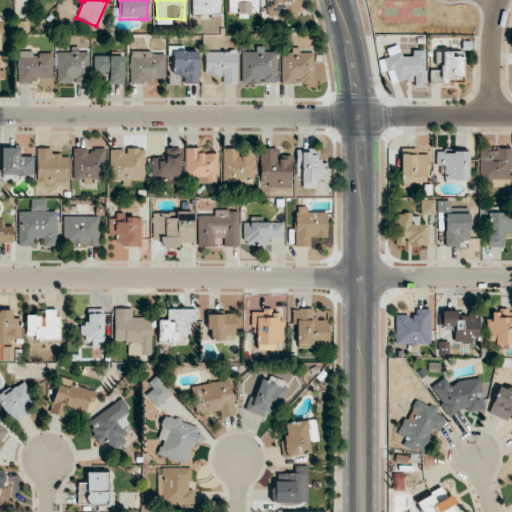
[(191,0),(192,15),(220,15),(220,0),(191,0)]
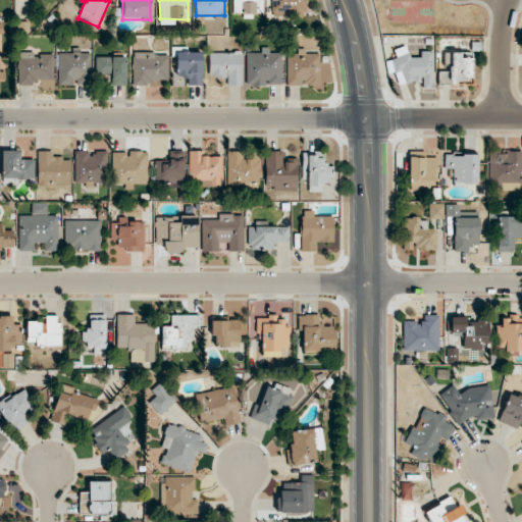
[(263,14),(262,0),(231,0),(232,13),(263,14)]
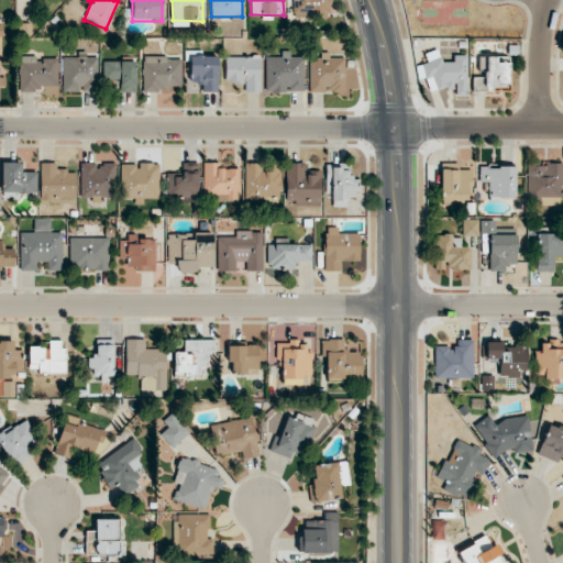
[(293,0),(293,18),(330,18),(330,0),(293,0)]
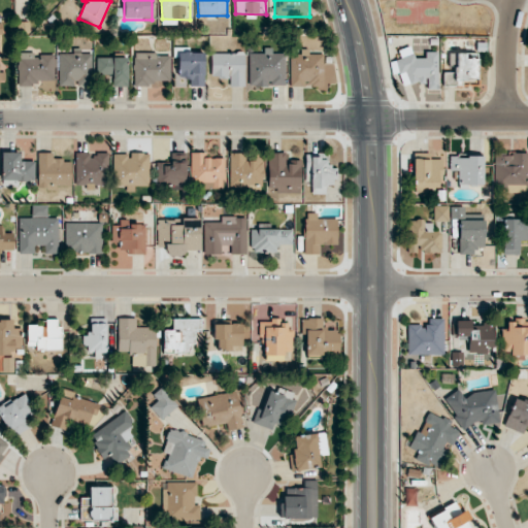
[(249,54),(250,87),(286,87),(285,54),(273,54),(273,48),(264,48),(264,54),(249,54)]
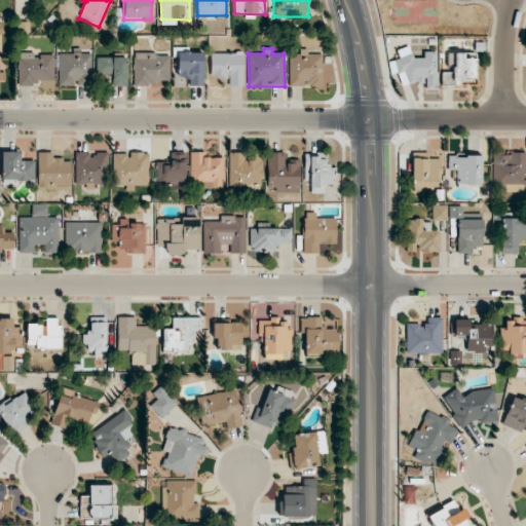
[(437,51),(423,51),(423,58),(411,58),(411,48),(398,48),(398,60),(389,60),(388,73),(400,73),(400,83),(424,83),(424,89),(436,89),(437,51)]
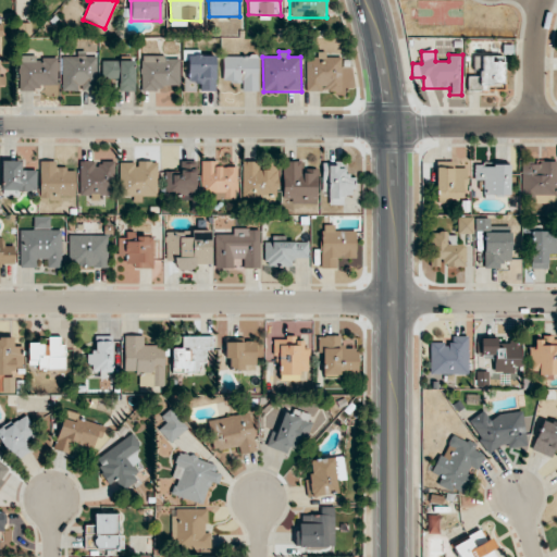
[(62,54),(62,91),(96,91),(97,57),(86,57),(86,56),(62,54)]
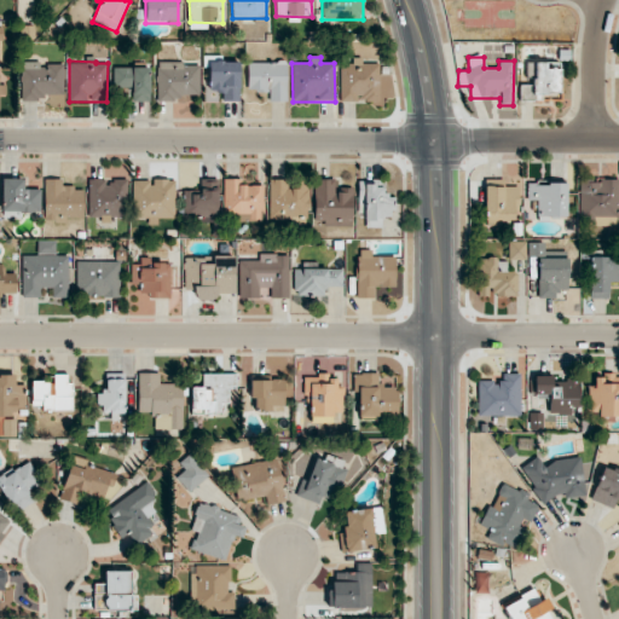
[(63,65),(40,65),(39,62),(21,62),(22,102),(44,102),(44,96),(64,96),(63,65)]
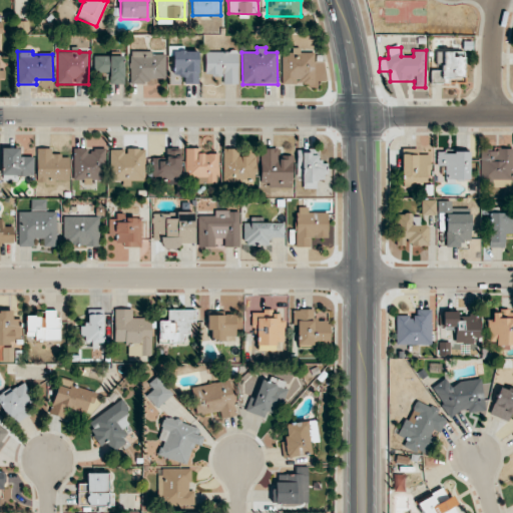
[(173,76),(184,76),(184,84),(198,84),(198,51),(172,52),(173,76)]
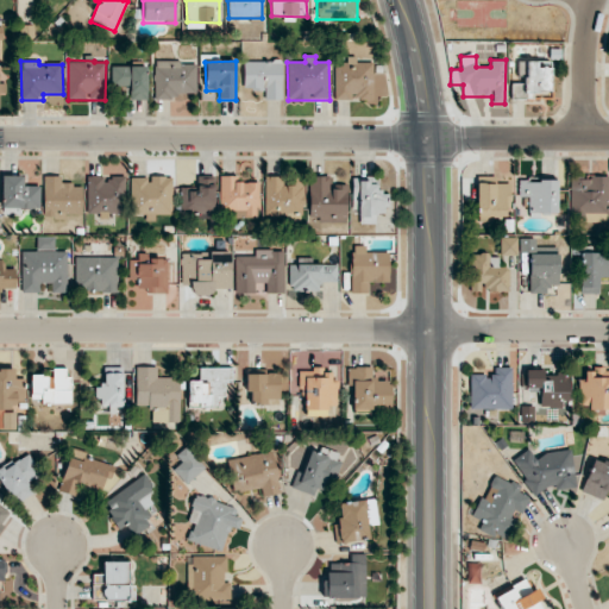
[(282,101),(282,62),(244,61),(244,90),(265,90),(264,101),(282,101)]
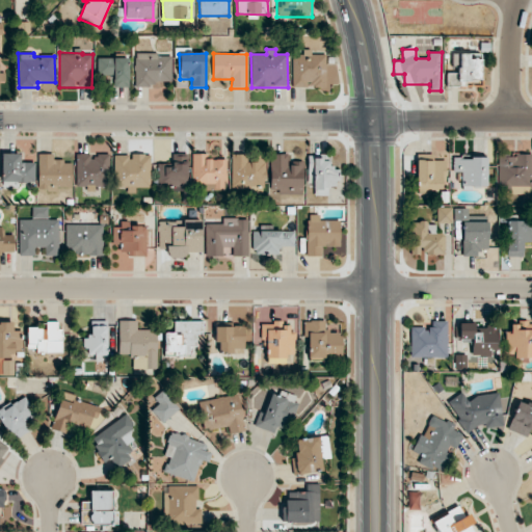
[(292,88),(330,88),(330,84),(338,84),(338,64),(326,64),(326,55),(311,55),(311,53),(293,53),(292,88)]
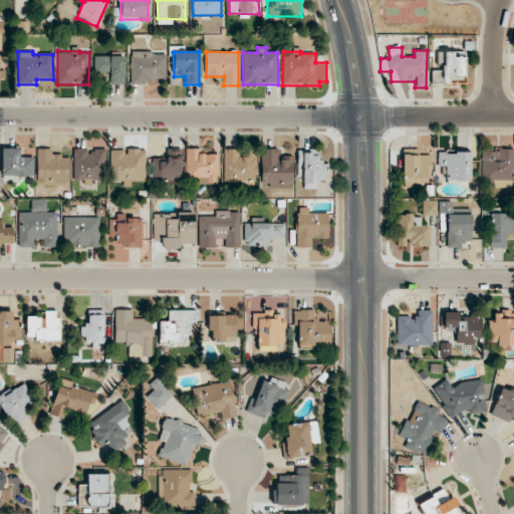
[(465,57),(454,57),(454,51),(440,51),(440,70),(432,70),(432,82),(452,83),(453,75),(465,76),(465,57)]
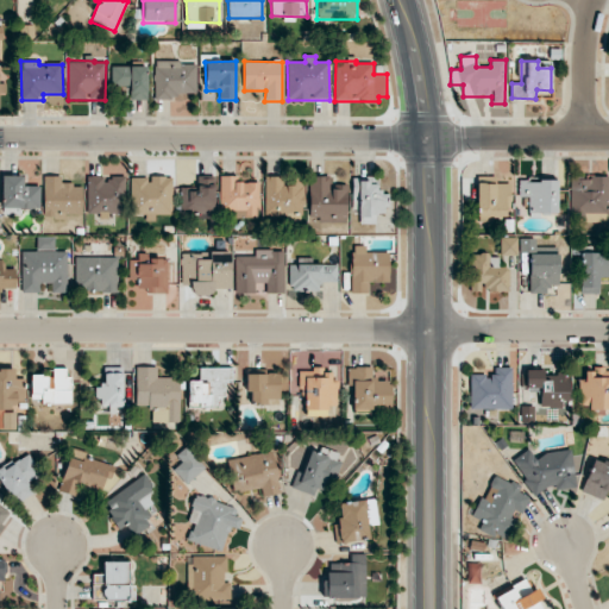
[(196,63),(156,62),(155,100),(187,101),(187,94),(196,94),(196,63)]
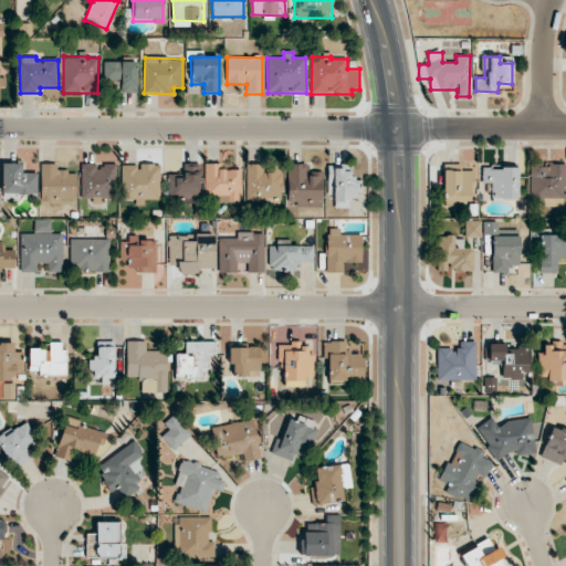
[(104,62),(104,81),(122,81),(121,93),(137,94),(137,62),(104,62)]
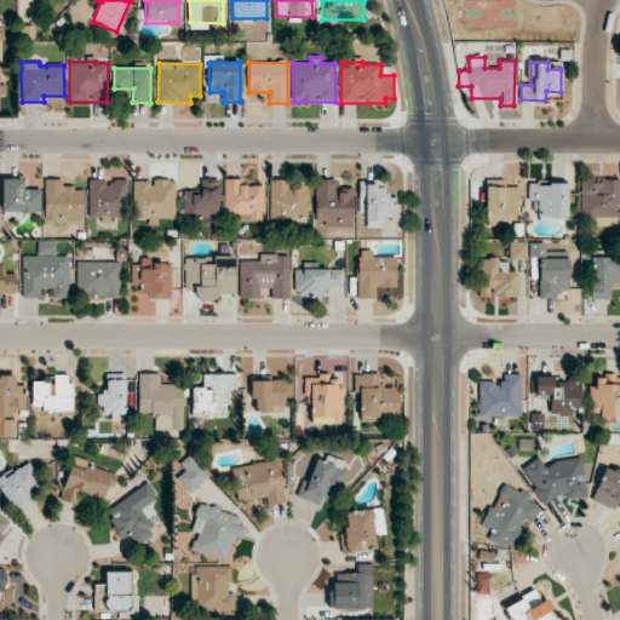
[(3,219),(21,219),(21,213),(41,213),(41,189),(24,189),(24,179),(4,179),(3,219)]
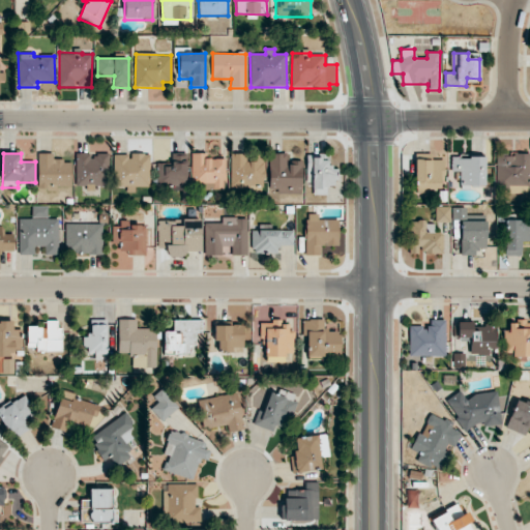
[(38,190),(57,190),(57,187),(71,187),(71,162),(54,160),(54,154),(38,153),(38,190)]
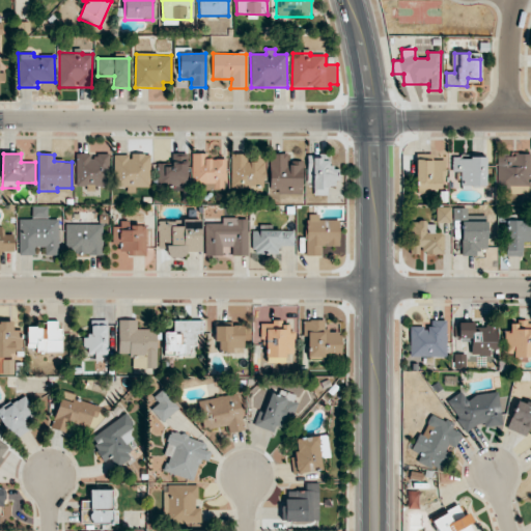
[(109,156),(90,157),(90,154),(76,155),(77,188),(109,188),(109,156)]
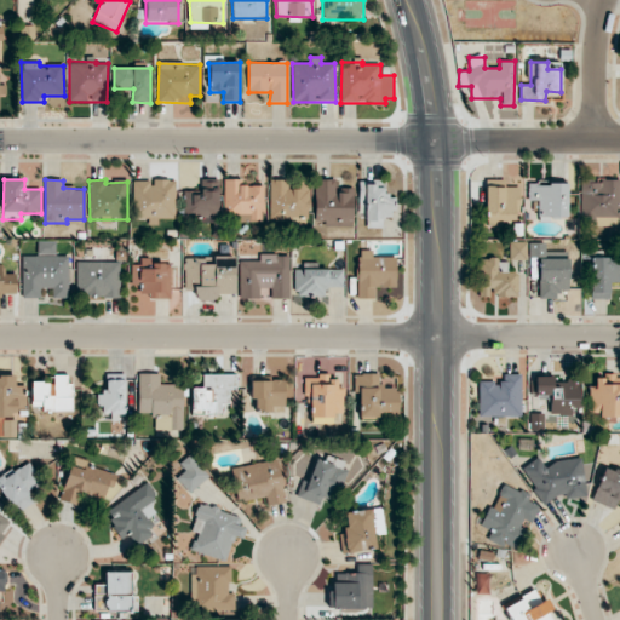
[(225,213),(250,213),(250,222),(264,222),(263,185),(241,187),(241,179),(224,181),(225,213)]
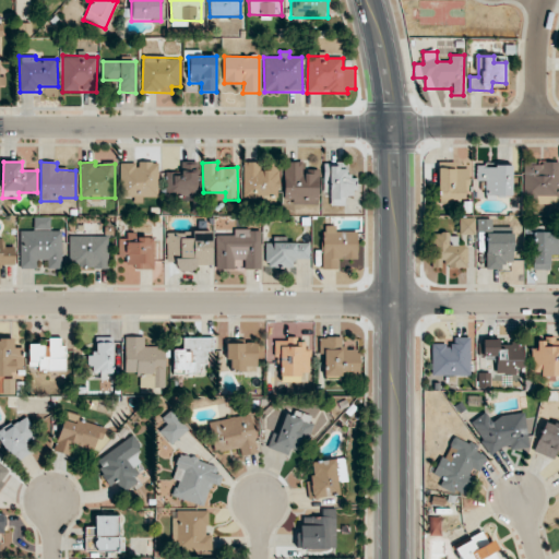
[(283,203),(308,203),(309,198),(318,198),(319,170),(304,169),(304,163),(284,162),(283,203)]
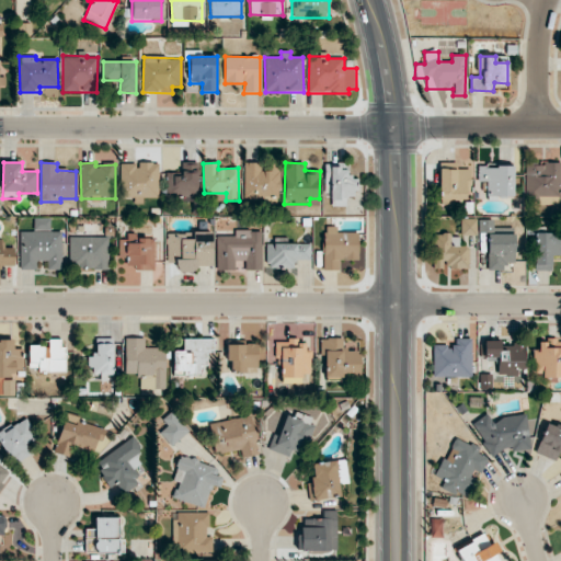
[(525,162),(525,203),(552,203),(552,195),(560,195),(560,162),(525,162)]
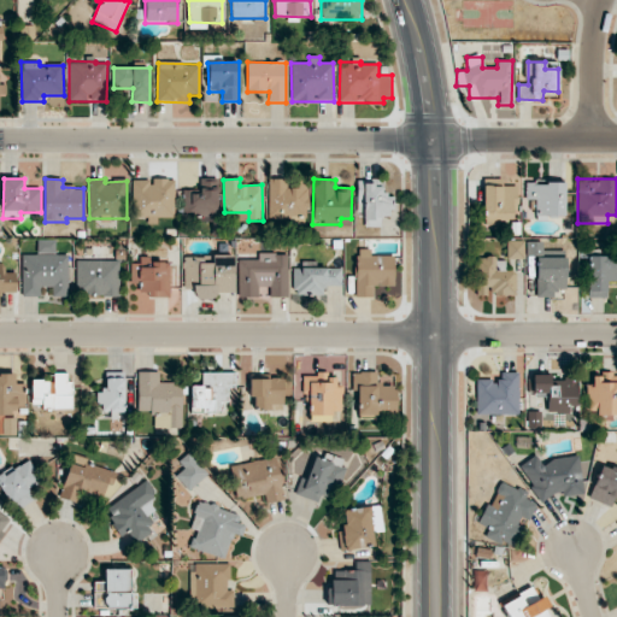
[(133,181),(131,218),(147,219),(147,223),(158,224),(158,218),(174,218),(175,180),(151,180),(151,181),(133,181)]
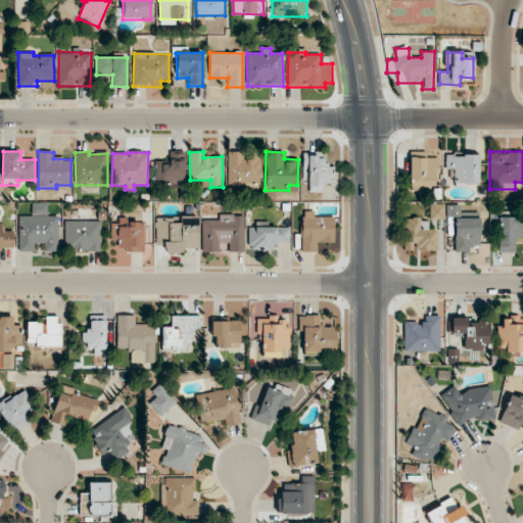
[(154,184),(184,185),(185,152),(170,152),(170,161),(155,161),(154,184)]
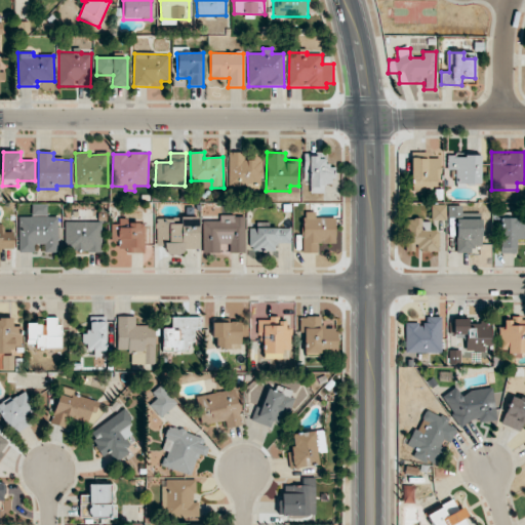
[(228,153),(229,188),(261,187),(261,153),(248,153),(228,153)]
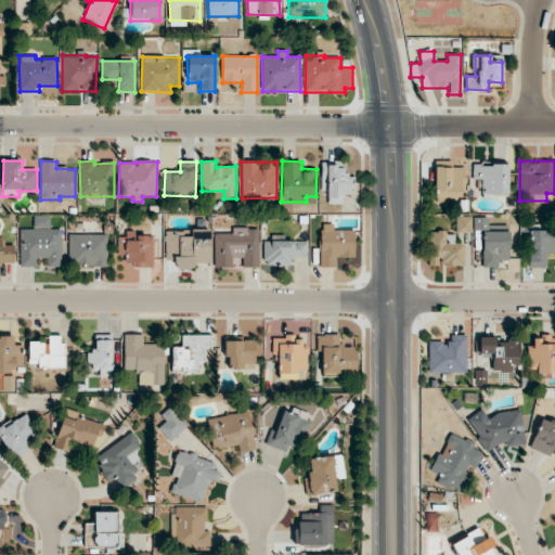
[(325,162),(323,205),(341,205),(343,195),(351,196),(352,176),(343,175),(343,163),(325,162)]
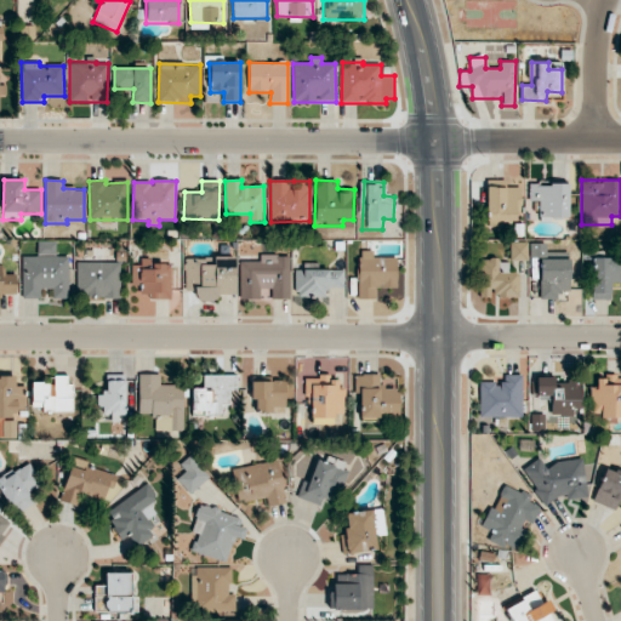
[(569,182),(529,183),(530,200),(539,200),(539,217),(569,217),(569,182)]
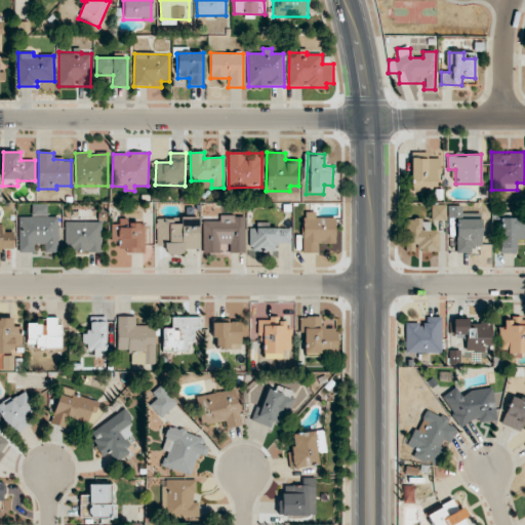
[(438,158),(411,158),(410,190),(438,190),(438,158)]
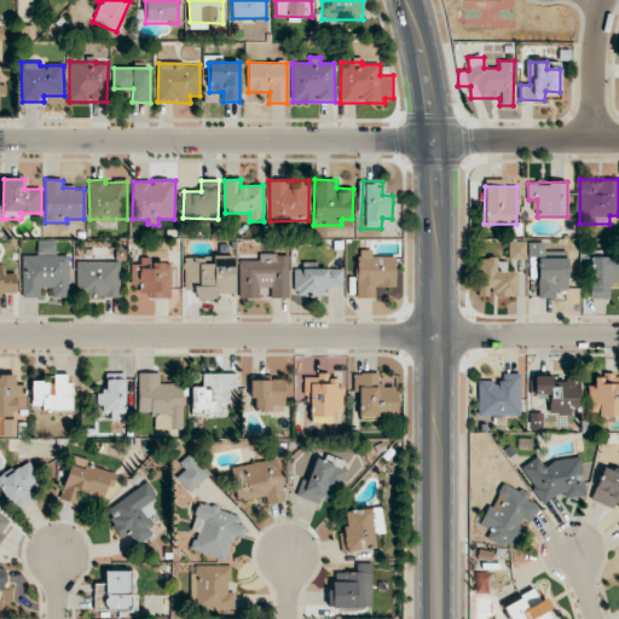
[(23,299),(40,298),(40,289),(52,288),(52,299),(68,299),(68,256),(56,256),(56,241),(38,242),(38,256),(22,256),(23,299)]
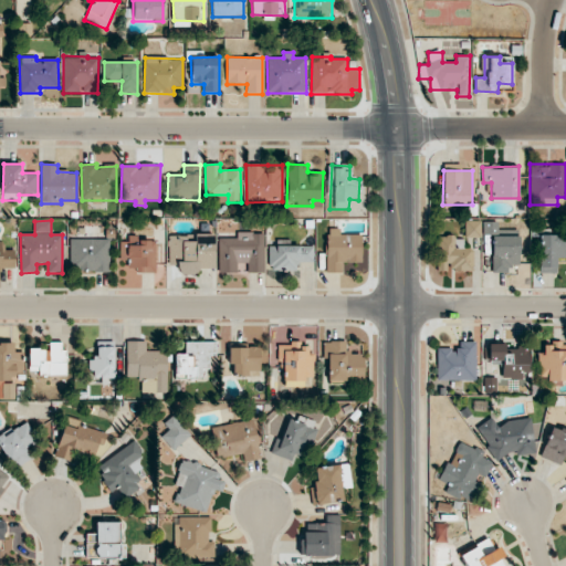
[(481,221),(464,220),(464,237),(481,237),(481,221)]
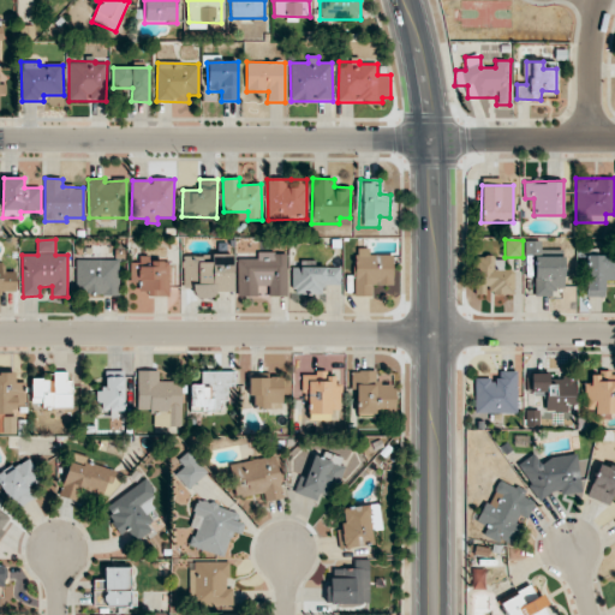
[(541,240),(524,240),(524,255),(541,255),(541,240)]
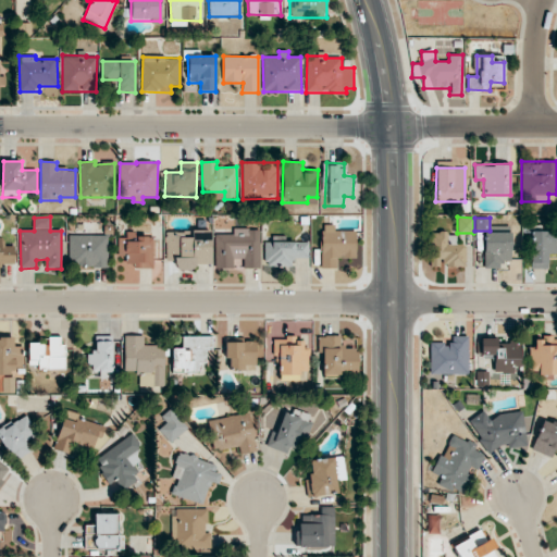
[(356,259),(356,232),(334,231),(334,225),(322,225),(321,269),(337,269),(337,258),(356,259)]
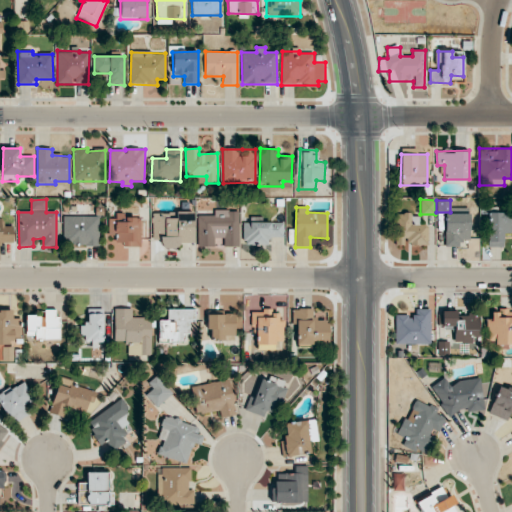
[(198,216),(197,247),(214,248),(214,238),(224,238),(224,247),(239,247),(239,211),(214,211),(214,216),(198,216)]
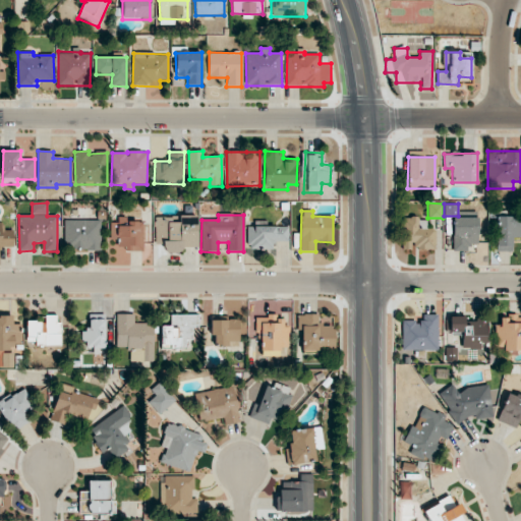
[(155,245),(163,245),(163,253),(181,253),(181,248),(196,248),(197,216),(180,216),(180,219),(155,219),(155,245)]
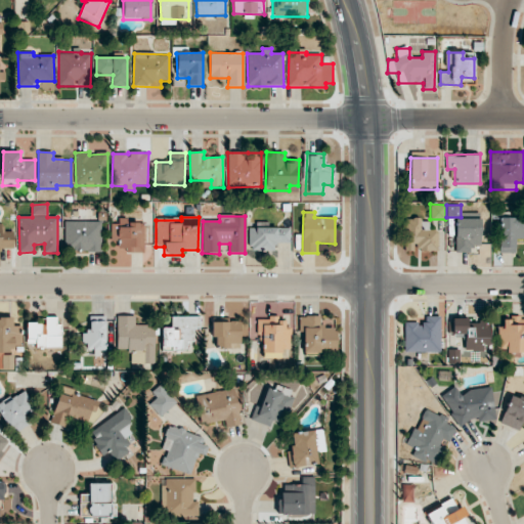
[(499,252),(515,253),(516,238),(523,237),(523,217),(500,217),(499,252)]
